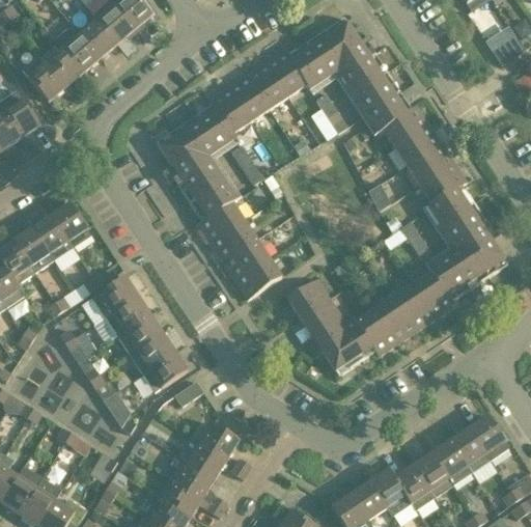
[(134,29),(113,5),(109,0),(107,0),(91,12),(91,14),(117,44),(134,29)]
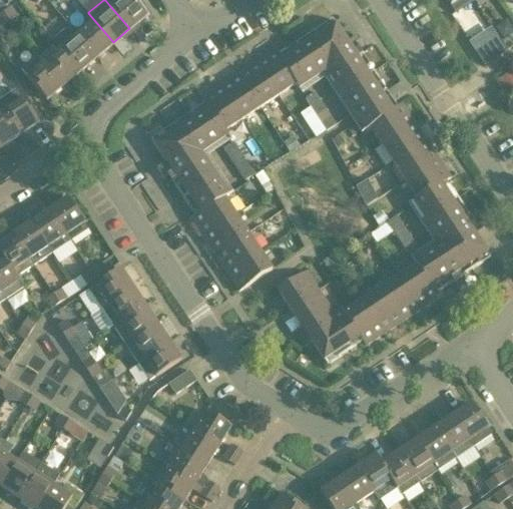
[(146,14),(134,0),(105,0),(109,5),(129,28),(146,14)]
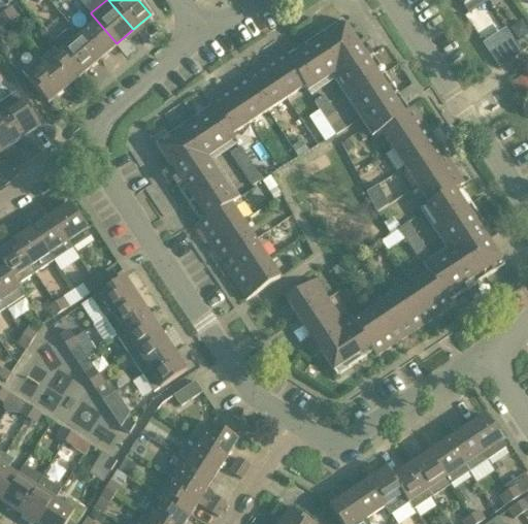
[(496,11),(488,0),(460,0),(463,3),(467,10),(472,8),(482,22),(496,11)]
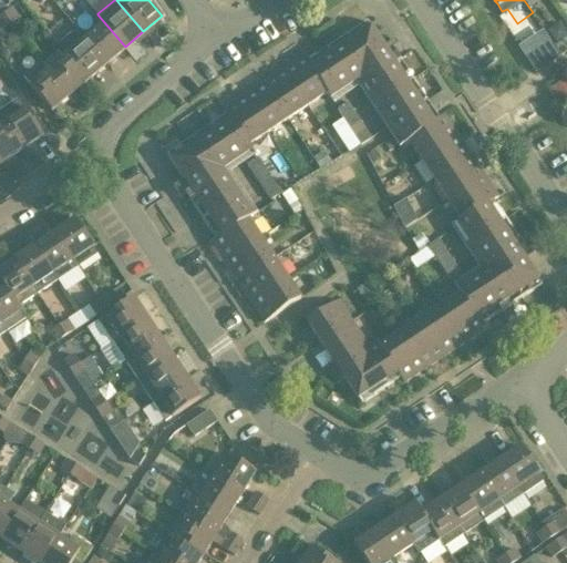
[(3,11),(9,21),(18,16),(11,6),(3,11)]
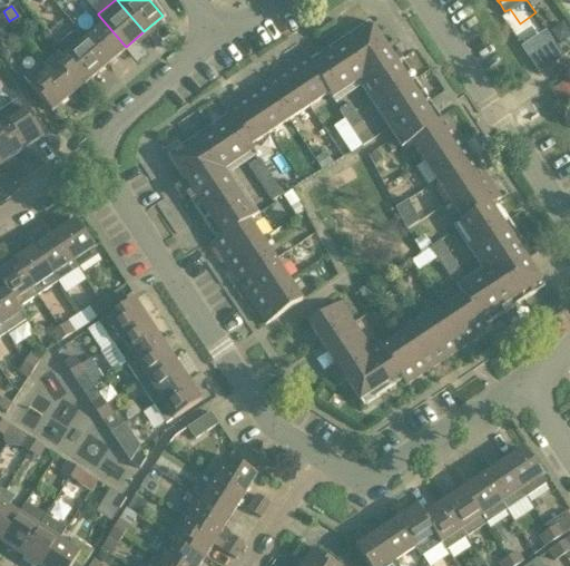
[(98,13),(95,9),(76,25),(77,26),(76,26),(107,62),(126,47),(98,15),(98,13)]
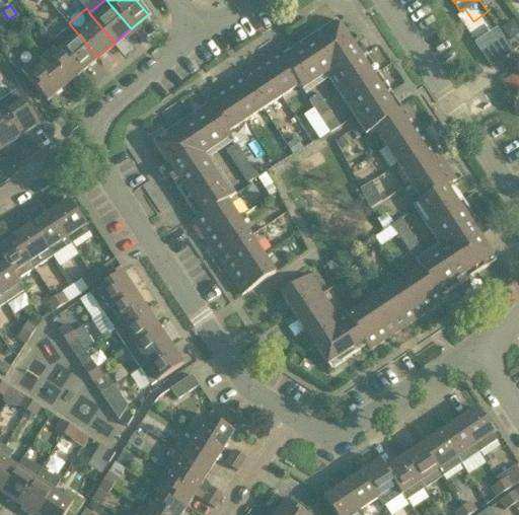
[(8,19),(3,10),(0,11),(0,23),(1,24),(8,19)]
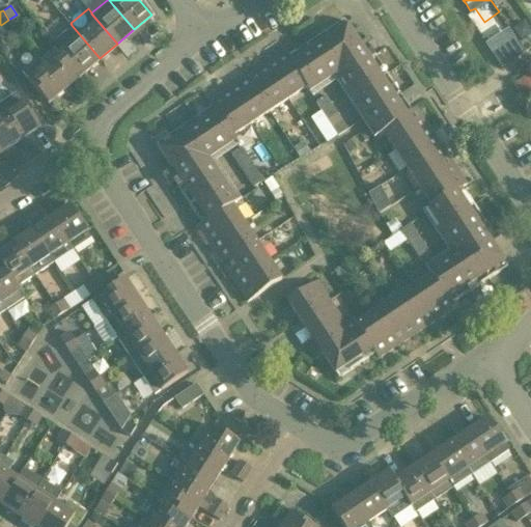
[(337,71),(365,114),(371,122),(378,133),(383,130),(412,111),(411,108),(399,91),(371,49),(375,46),(368,35),(359,42),(343,18),(287,54),(285,55),(305,85),(308,89),(337,71)]
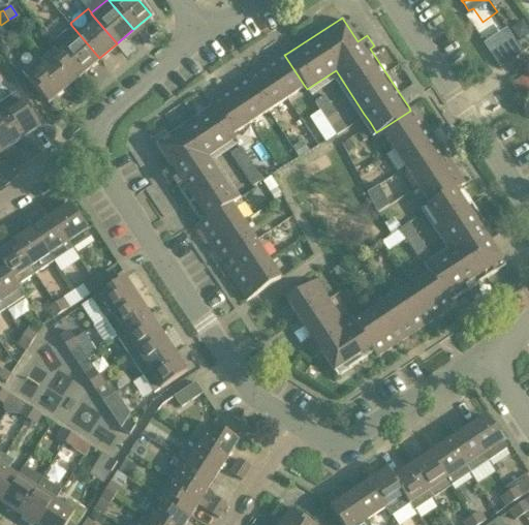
[(54,38),(62,48),(62,49),(82,72),(99,58),(70,24),(54,38)]
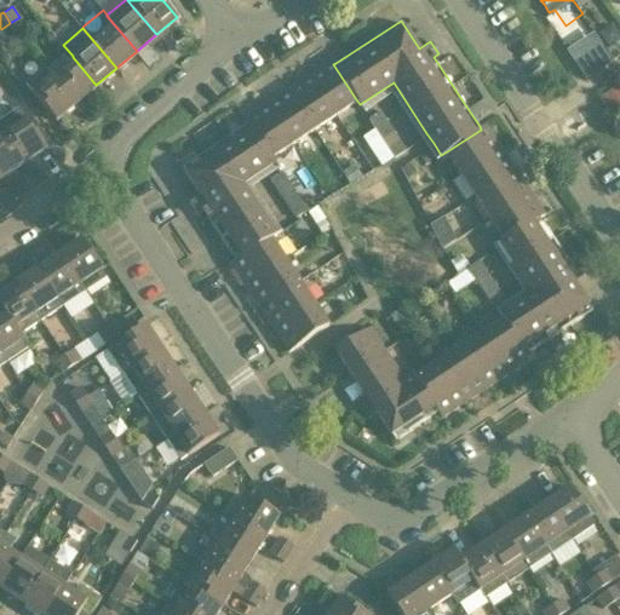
[(619,49),(614,40),(606,47),(613,58),(619,52),(619,49)]
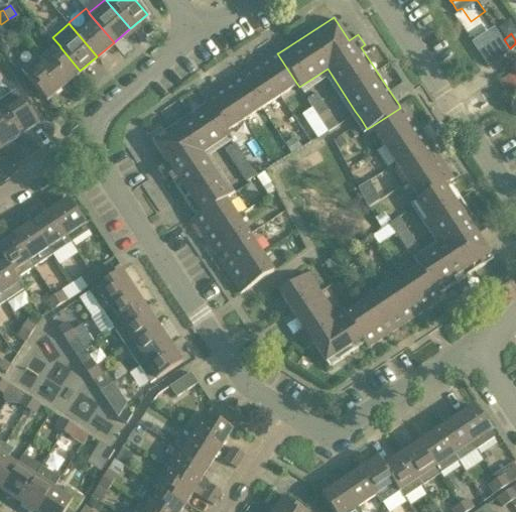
[(499,34),(478,49),(486,61),(507,47),(499,34)]
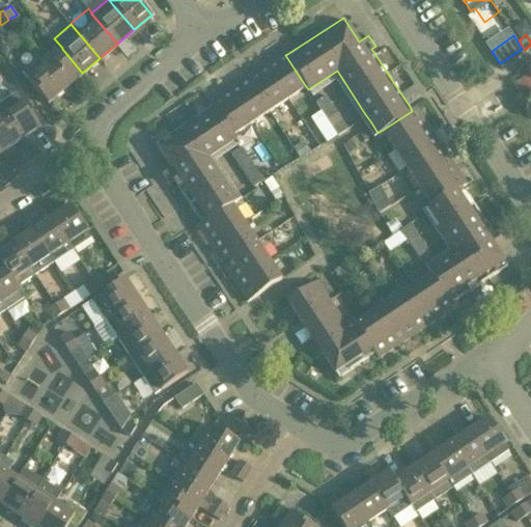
[(40,57),(65,87),(82,73),(62,49),(53,56),(48,51),(40,57)]
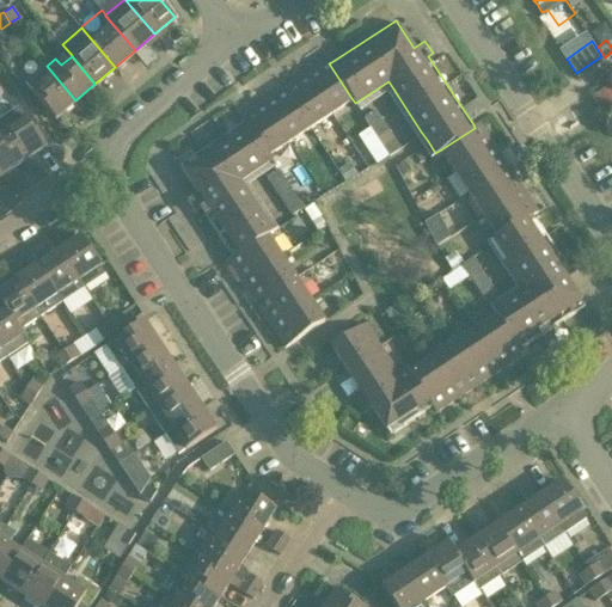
[(352,98),(329,63),(331,62),(329,57),(305,73),(331,111),(352,98)]
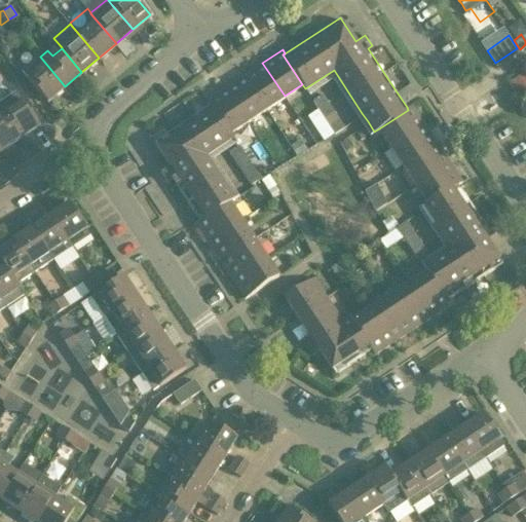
[(37,53),(21,68),(28,76),(27,77),(47,101),(65,86),(40,57),(37,53)]
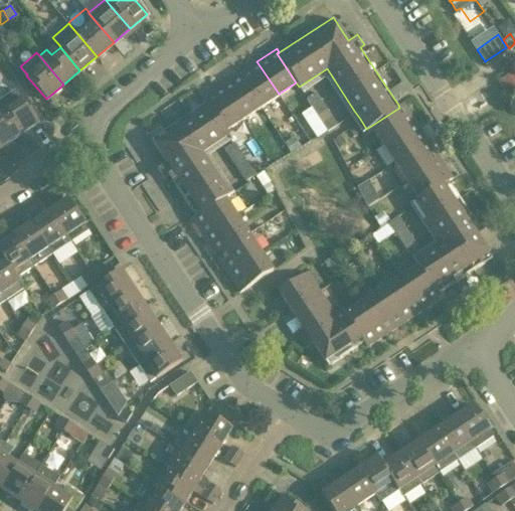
[(279,94),(256,61),(239,72),(261,106),(279,94)]
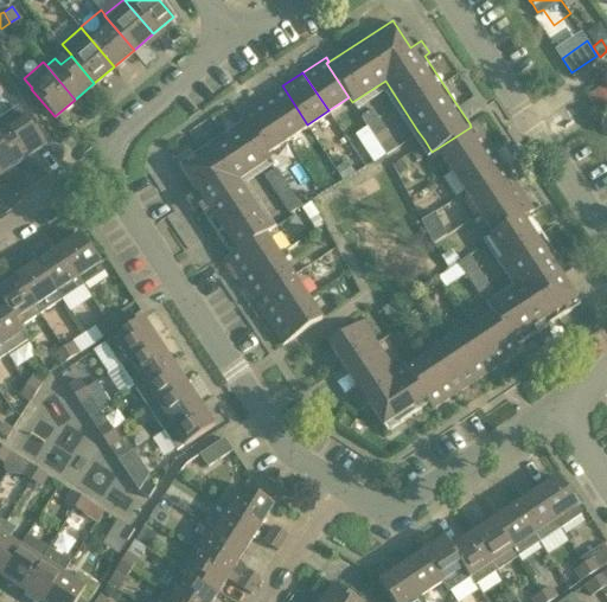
[(606,103),(606,83),(605,81),(587,93),(599,109),(606,103)]
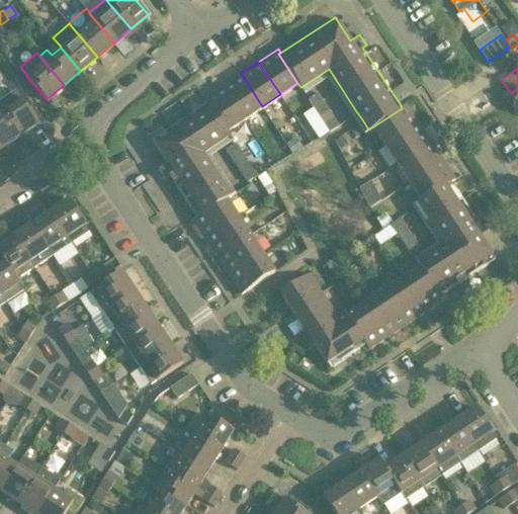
[(262,106),(241,73),(223,85),(245,118),(262,106)]
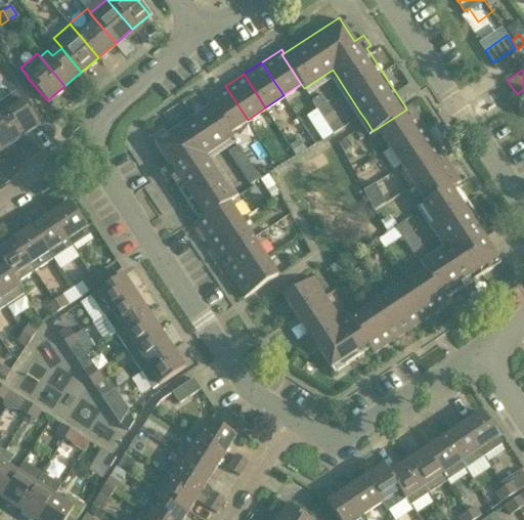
[(211,102),(229,131),(248,120),(225,86),(206,99),(208,103),(211,102)]
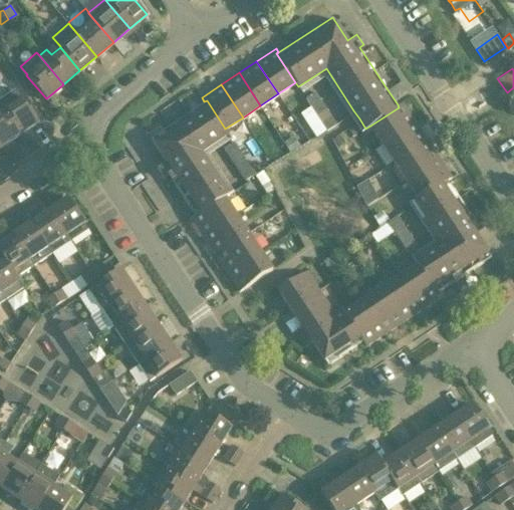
[(0,103),(20,134),(38,121),(15,86),(0,96),(0,103)]
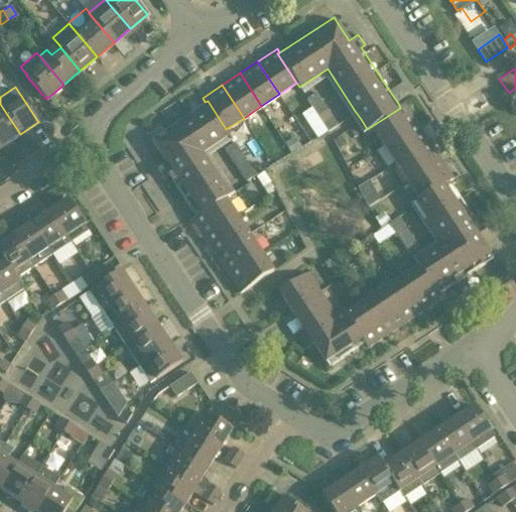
[(310,103),(320,97),(315,90),(306,97),(310,103)]
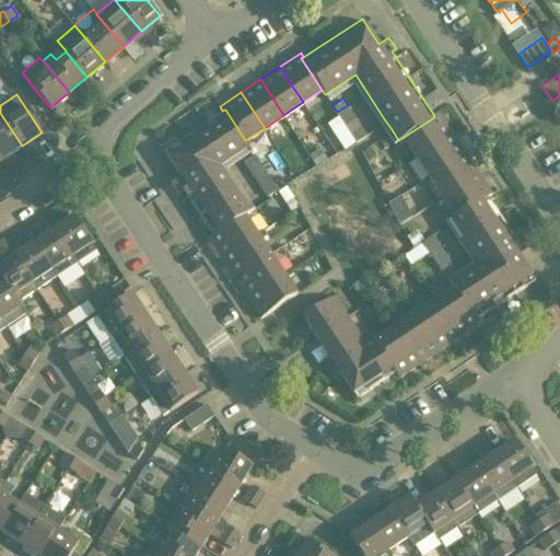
[(348,105),(337,112),(341,119),(352,112),(348,105)]
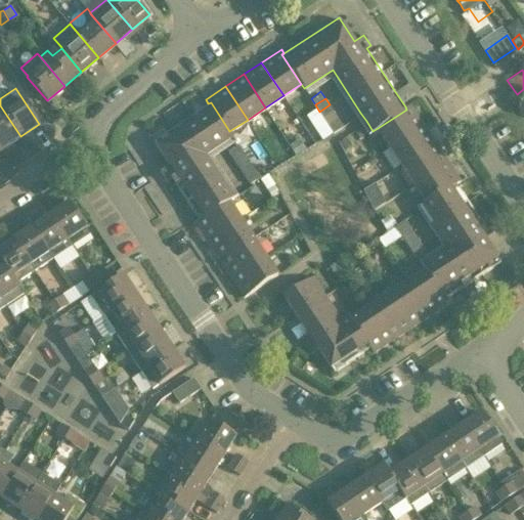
[(232,136),(229,131),(211,102),(208,103),(154,140),(169,164),(160,170),(167,180),(171,177),(199,217),(200,220),(229,201),(233,198),(205,155),(232,136)]
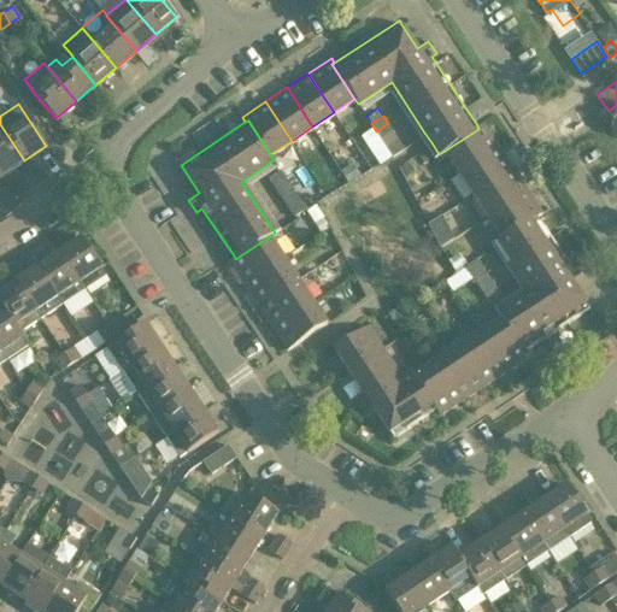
[(479,129),(445,151),(458,172),(498,146),(482,122),(477,125),(479,129)]
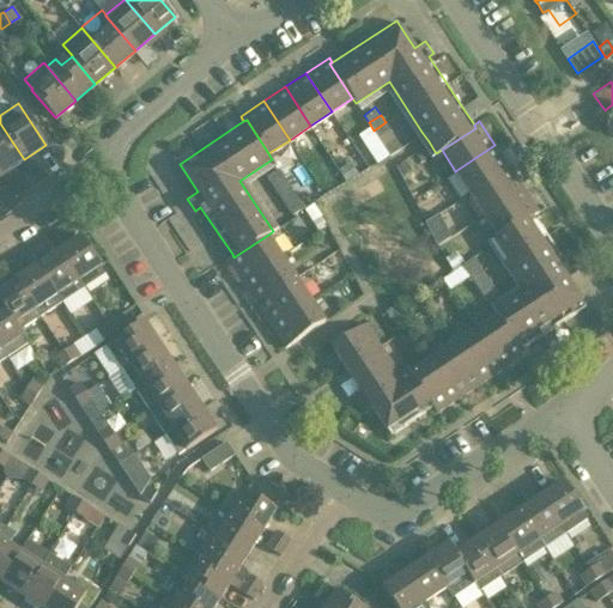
[(386,122),(374,131),(378,138),(390,131),(386,122)]
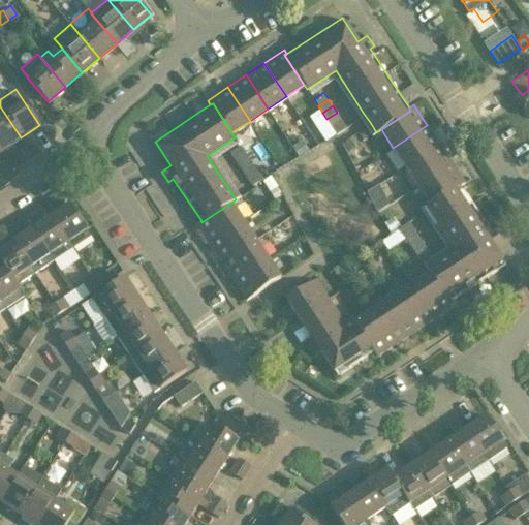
[(0,147),(2,150),(21,137),(0,106),(0,147)]
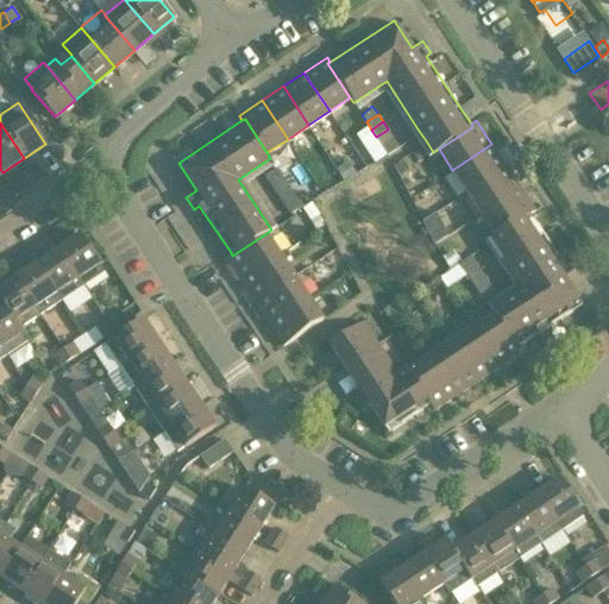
[(388,130),(376,137),(382,145),(393,137),(388,130)]
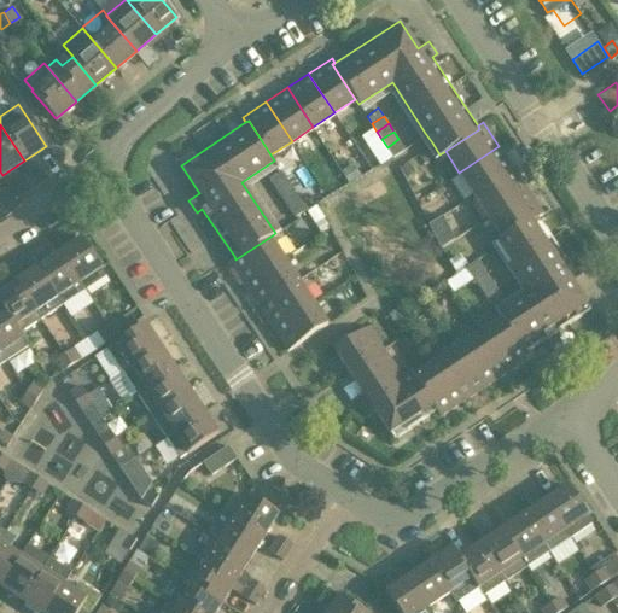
[(392,155),(404,147),(398,139),(388,147),(392,155)]
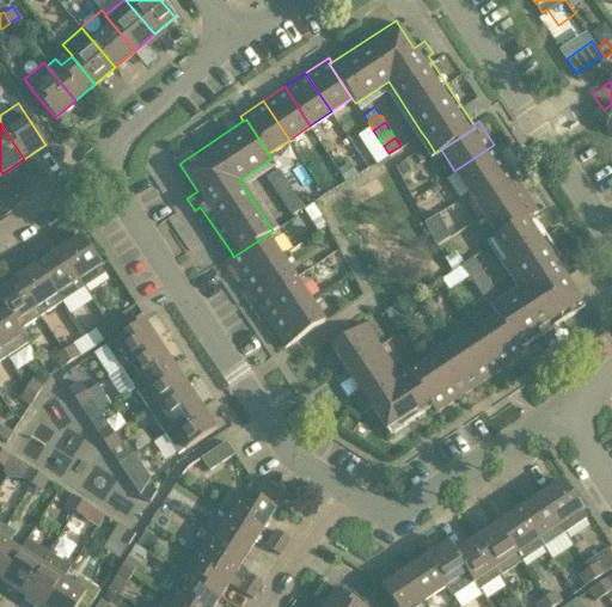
[(494,145),(454,171),(469,191),(508,166),(494,145)]
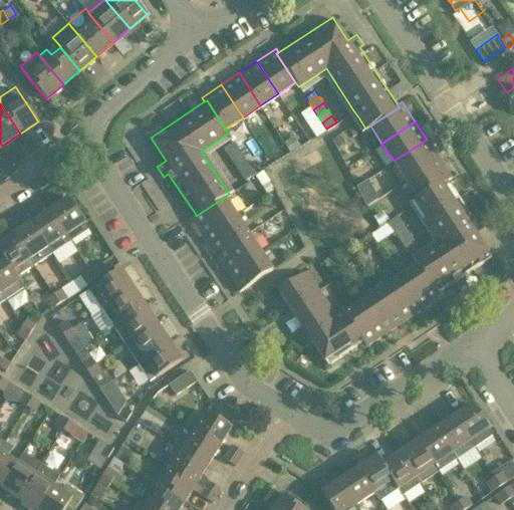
[(338,133),(331,138),(337,146),(343,141),(338,133)]
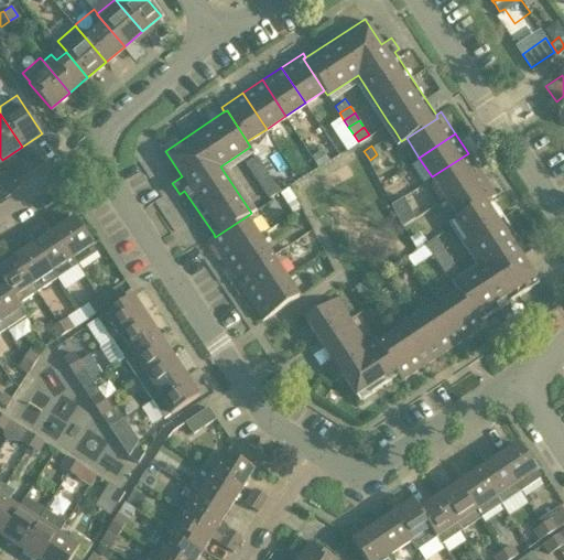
[(317,164),(328,158),(322,148),(311,154),(317,164)]
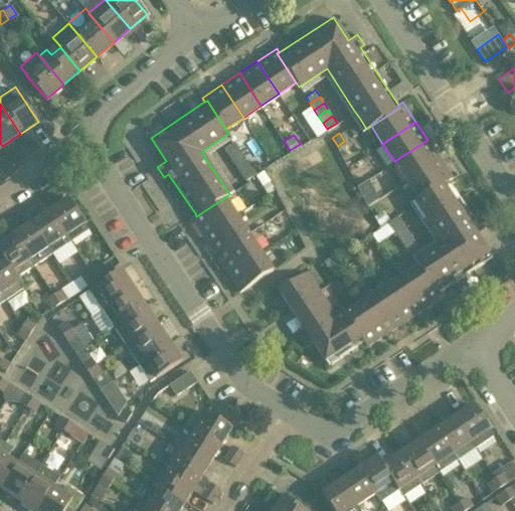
[(24,140),(31,152),(38,148),(30,136),(24,140)]
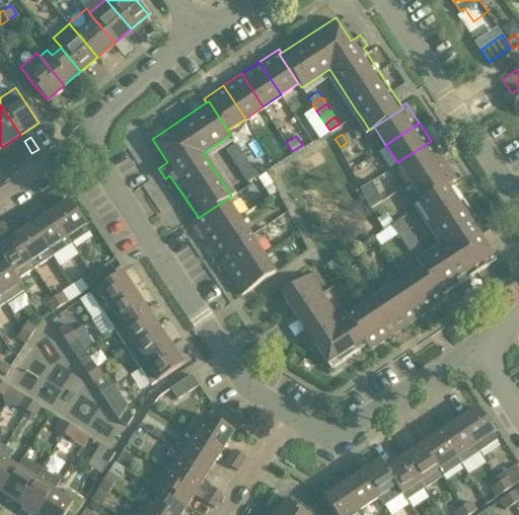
[(31,153),(24,141),(17,146),(25,157),(31,153)]
